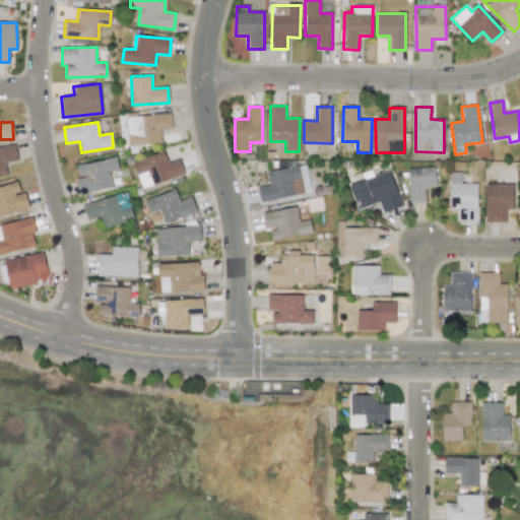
[(17,160),(15,145),(0,146),(0,176),(7,176),(5,161),(17,160)]
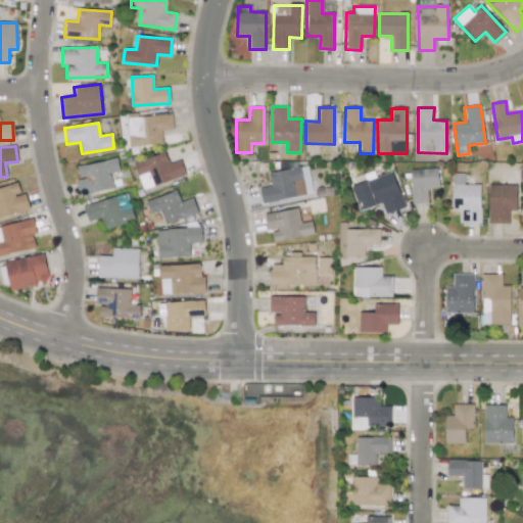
[(134,162),(142,189),(151,187),(186,176),(181,160),(169,163),(164,152),(134,162)]
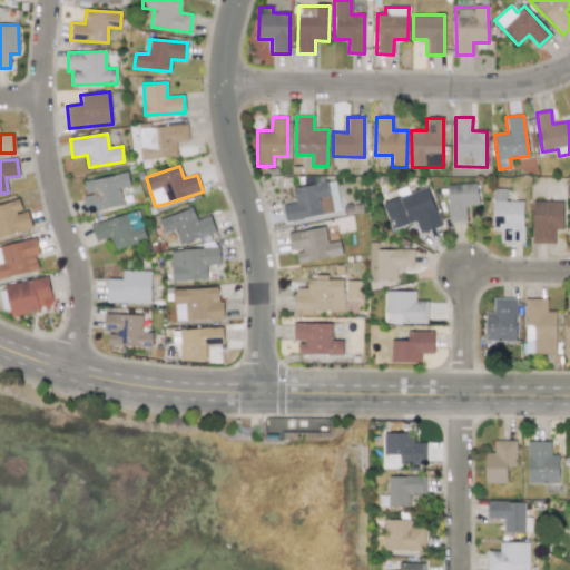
[(119,189),(130,187),(127,173),(84,182),(86,195),(82,196),(86,213),(123,206),(119,189)]
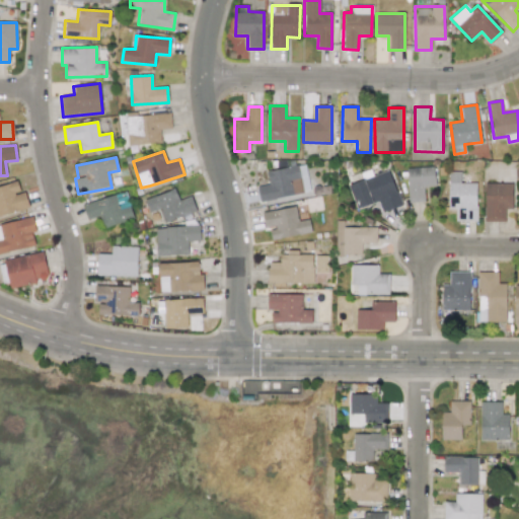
[(309,193),(305,164),(266,170),(269,184),(256,187),(260,201),(309,193)]
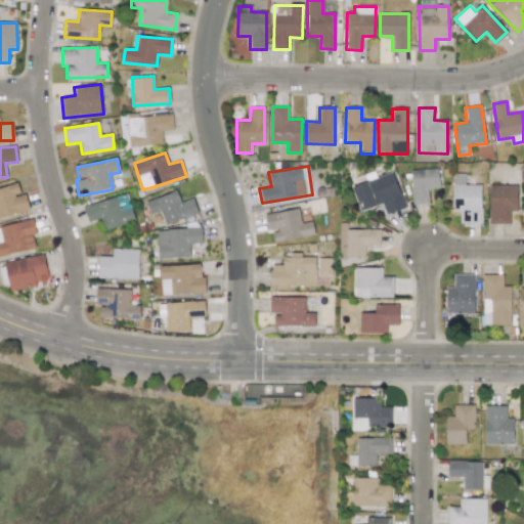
[(428,205),(427,188),(439,187),(438,169),(410,170),(411,205),(428,205)]
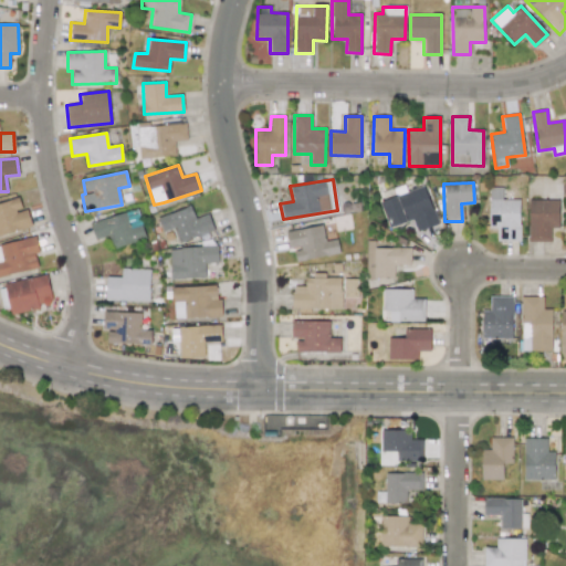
[(438,224),(423,186),(380,201),(389,228),(412,220),(417,232),(438,224)]
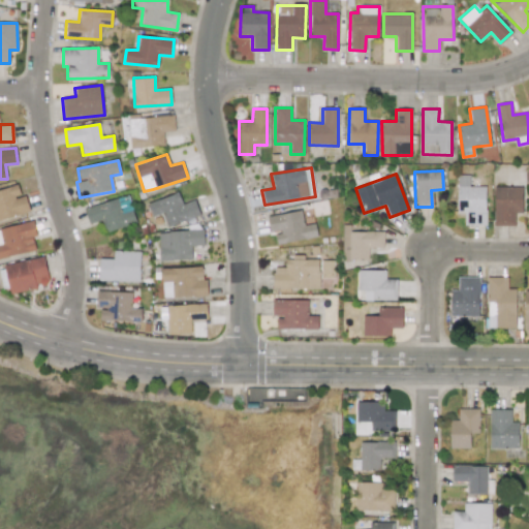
[(486,187),(469,186),(469,175),(457,175),(457,213),(464,213),(464,225),(486,225),(486,187)]
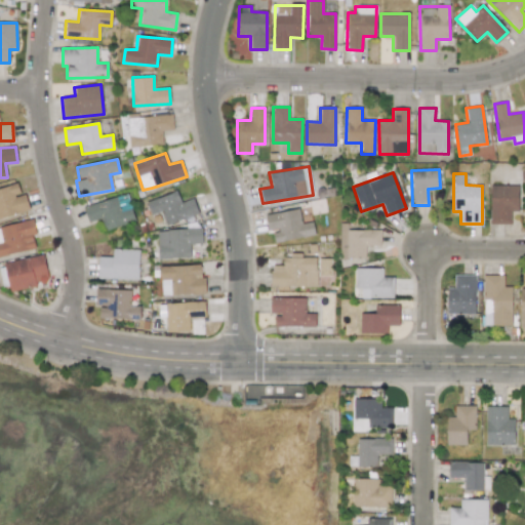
[(0,217),(29,210),(25,194),(21,194),(17,184),(0,188),(0,217)]
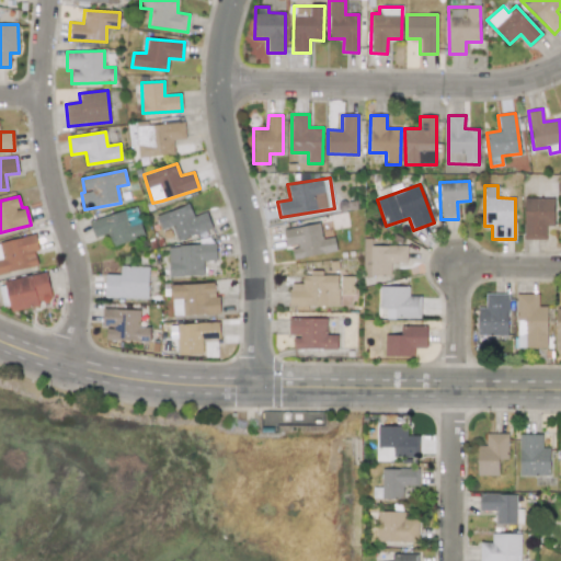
[(546,240),(546,226),(553,226),(553,198),(524,197),(523,239),(546,240)]
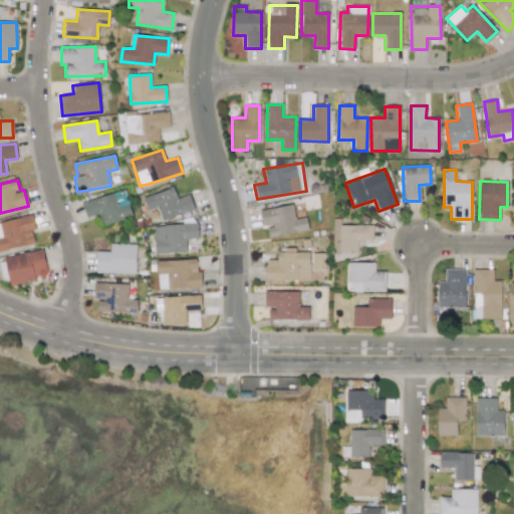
[(163,221),(195,209),(189,194),(177,199),(173,187),(143,198),(148,211),(158,207),(163,221)]
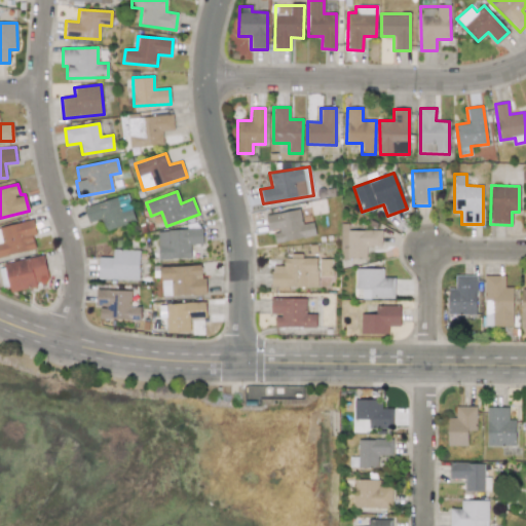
[(106,230),(135,222),(127,194),(83,207),(88,223),(103,219),(106,230)]
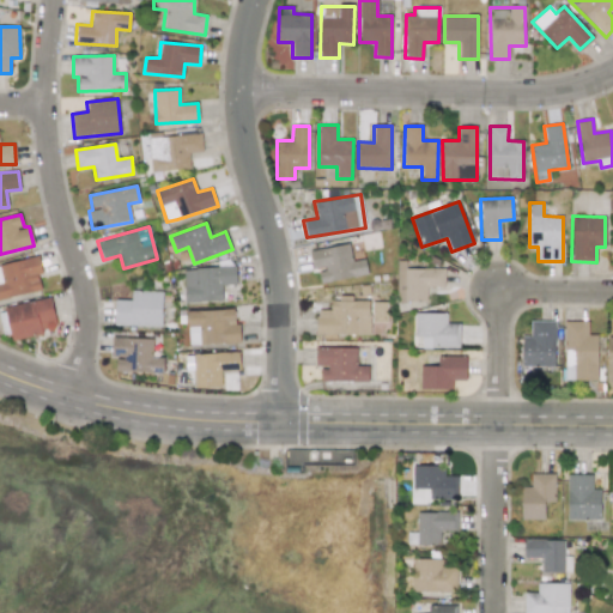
[(309,250),(313,271),(317,269),(320,283),(366,274),(364,259),(352,261),(349,243),(309,250)]
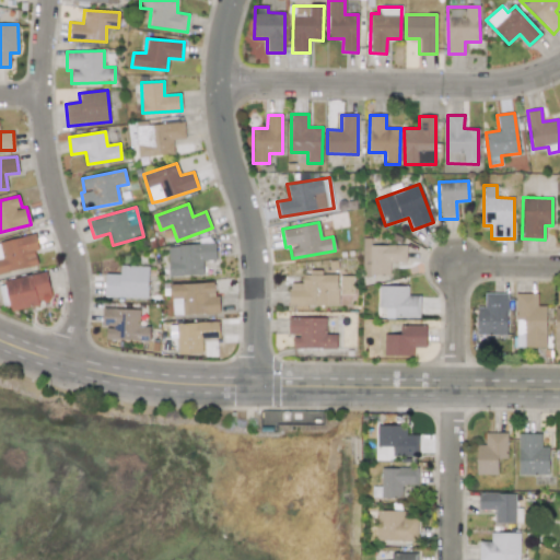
[(0,272),(37,266),(34,251),(38,249),(35,234),(0,241),(0,253),(1,258),(0,258),(0,272)]
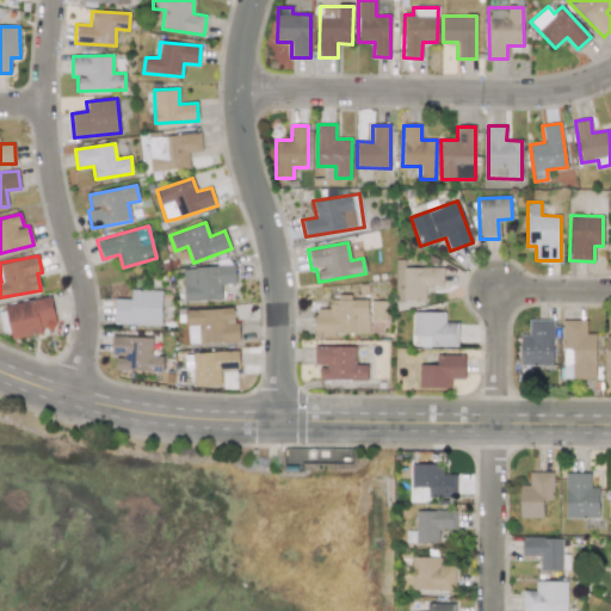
[(443,267),(403,267),(403,260),(396,260),(395,301),(425,301),(426,285),(443,287),(443,267)]
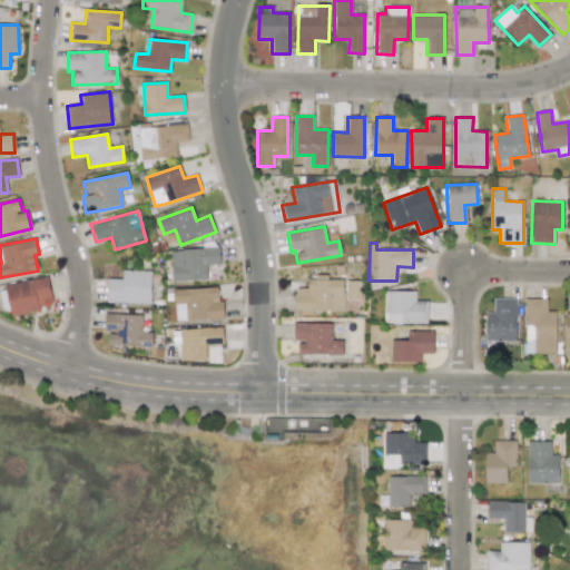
[(207,279),(206,265),(219,264),(219,248),(170,249),(172,281),(207,279)]
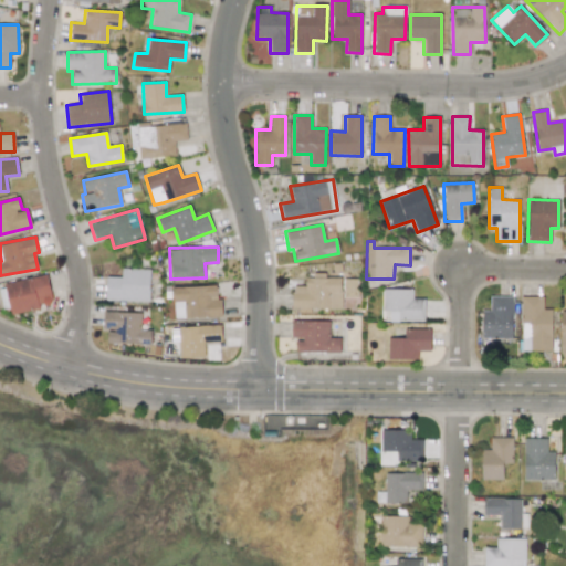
[(149,301),(149,270),(122,269),(122,278),(106,276),(105,301),(149,301)]
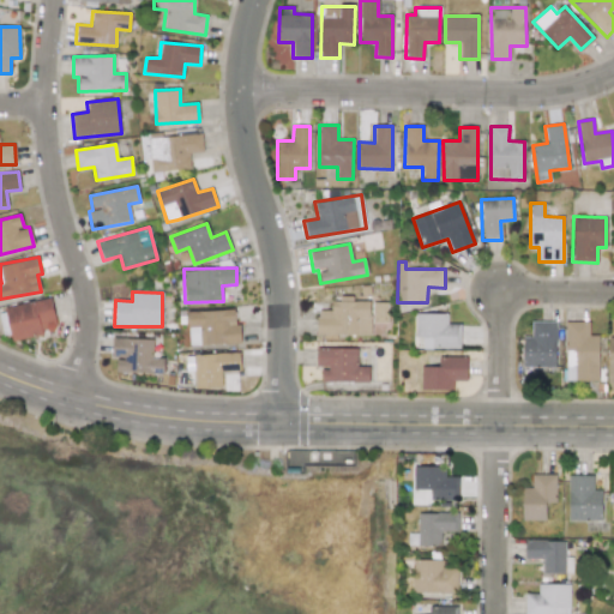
[(58,330),(50,298),(4,308),(12,341),(58,330)]
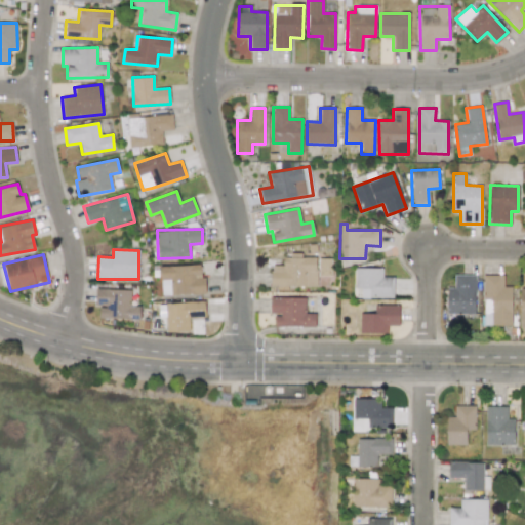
[(317,257),(300,257),(300,255),(283,254),(283,266),(271,266),(271,286),(316,287),(317,257)]
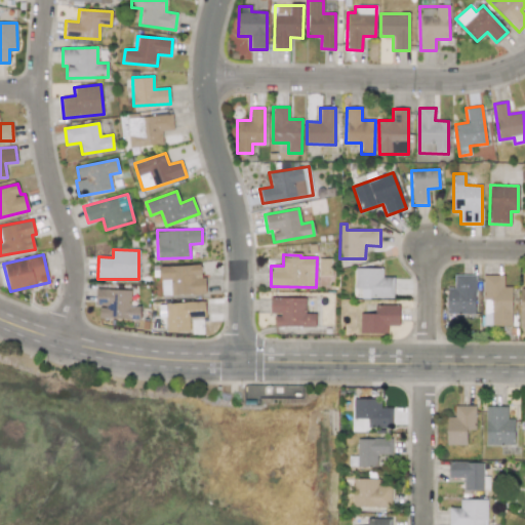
[(318,276),(330,276),(331,258),(318,258),(318,276)]
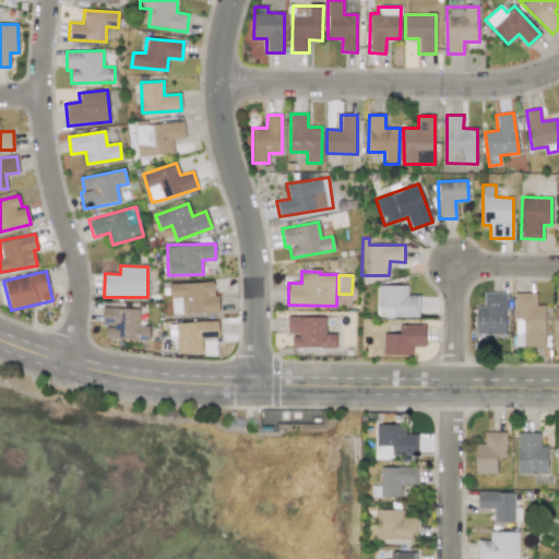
[(171,314),(219,312),(218,295),(214,295),(213,282),(170,283),(171,314)]
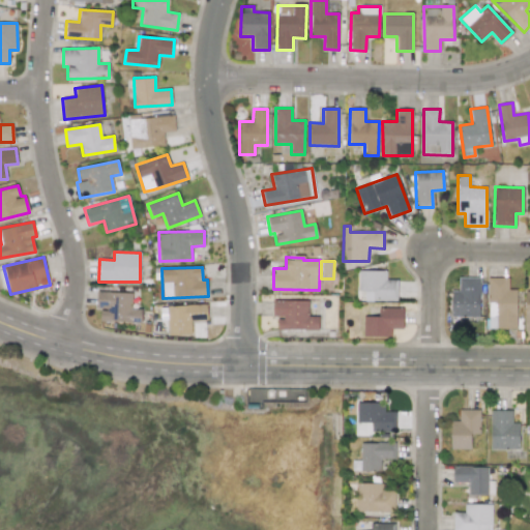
[(398,280),(385,280),(386,271),(358,270),(358,300),(398,301),(398,280)]
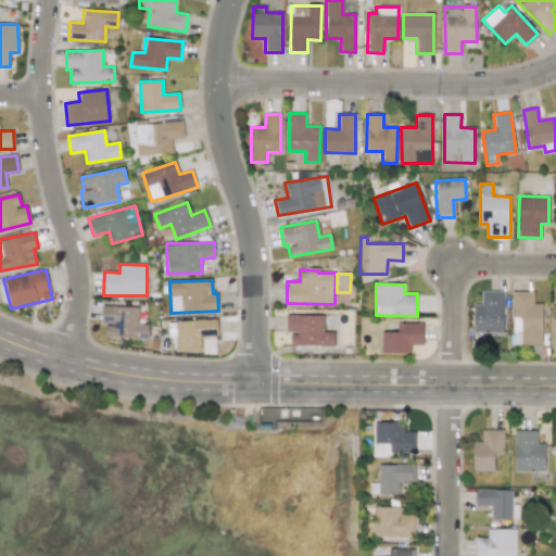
[(503,332),(504,291),(481,290),(481,305),(474,305),(472,331),(503,332)]
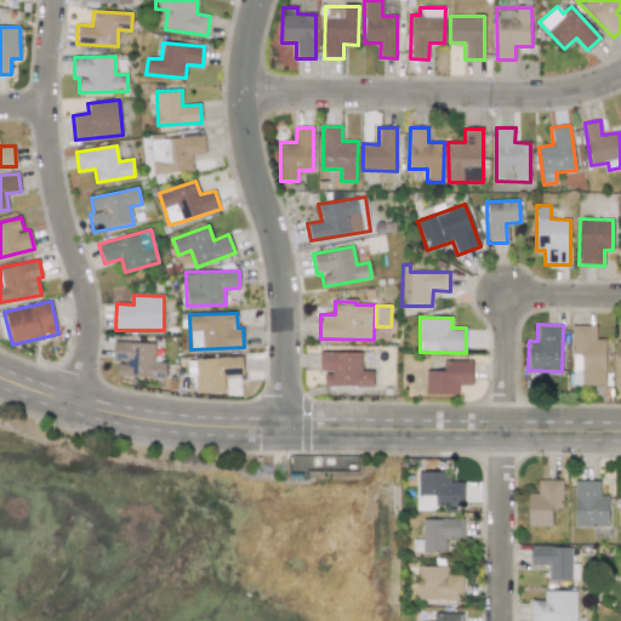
[(154,343),(113,342),(112,362),(118,362),(117,376),(165,379),(166,362),(154,362),(154,343)]
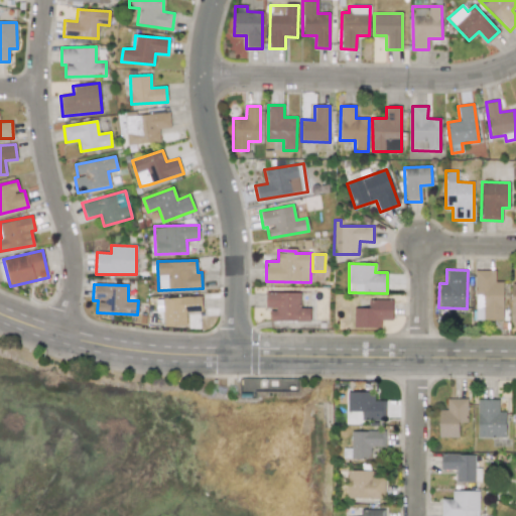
[(265,308),(270,308),(269,320),(309,320),(309,307),(299,307),(300,292),(266,292),(265,308)]
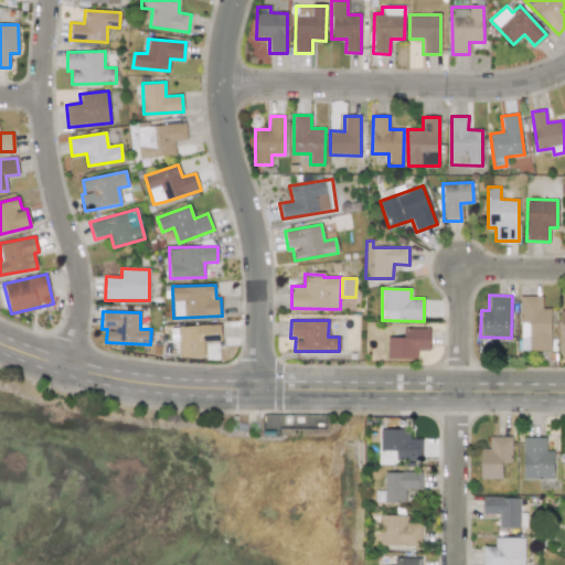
[(203,341),(221,341),(221,324),(178,326),(179,358),(204,356),(203,341)]
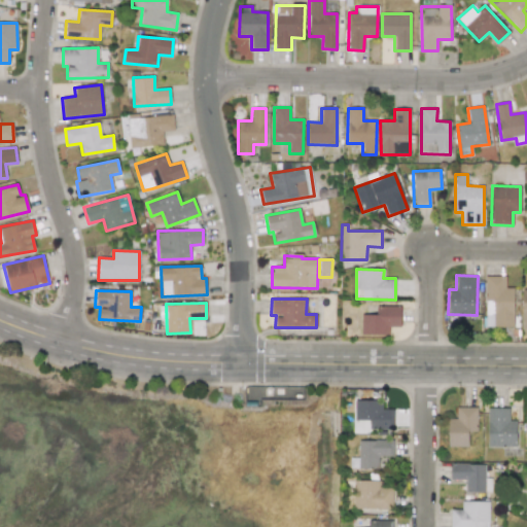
[(400,326),(400,306),(376,306),(376,315),(361,314),(361,335),(389,336),(389,326),(400,326)]
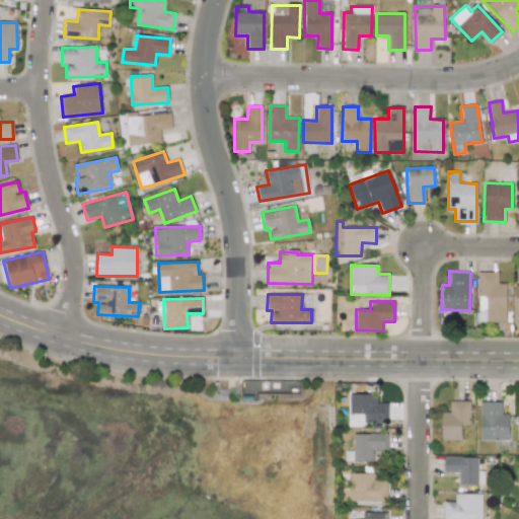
[(350,414),(364,414),(364,423),(387,423),(387,402),(375,402),(375,394),(350,394),(350,414)]
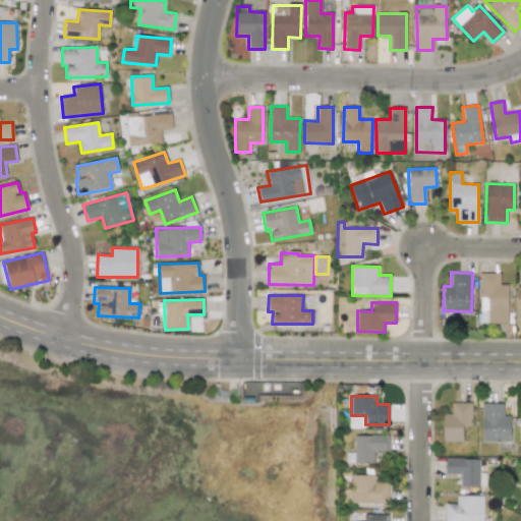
[(472,402),(451,402),(451,413),(444,413),(443,441),(463,442),(463,426),(471,426),(472,402)]
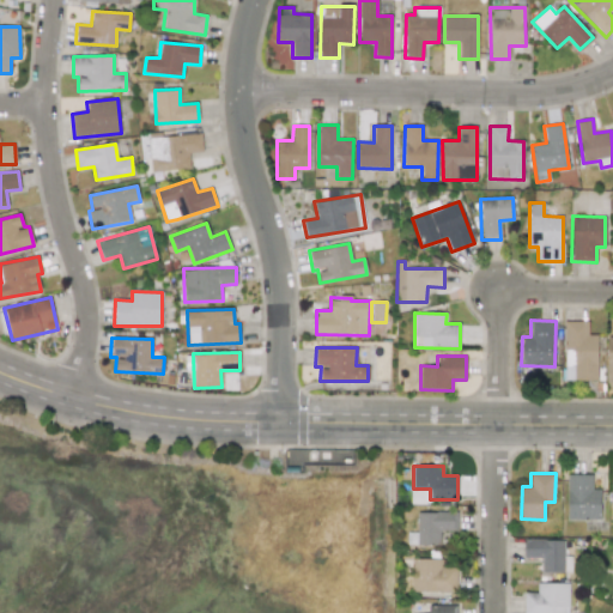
[(592,474),(566,474),(568,520),(601,520),(600,489),(593,489),(592,474)]
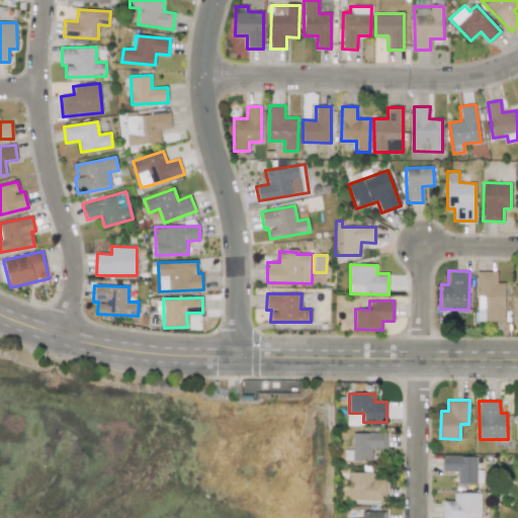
[(353,433),(353,449),(344,450),(344,460),(372,460),(371,448),(387,448),(386,432),(353,433)]
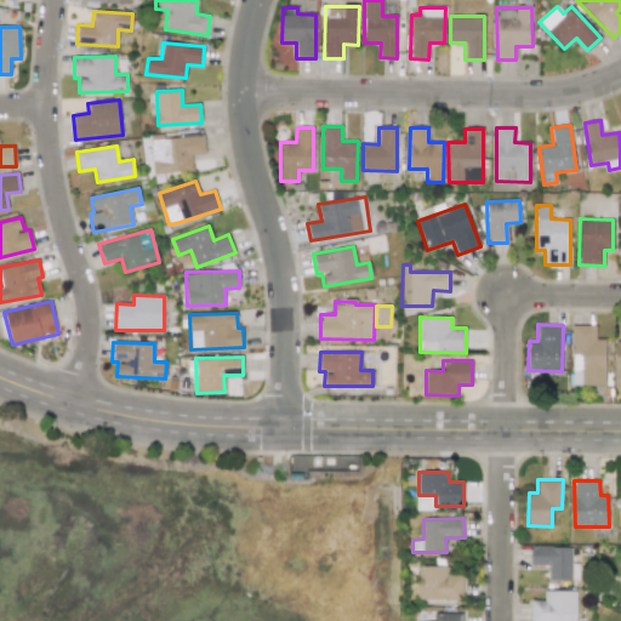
[(548,580),(579,580),(577,568),(571,568),(571,546),(530,547),(530,565),(548,565),(548,580)]
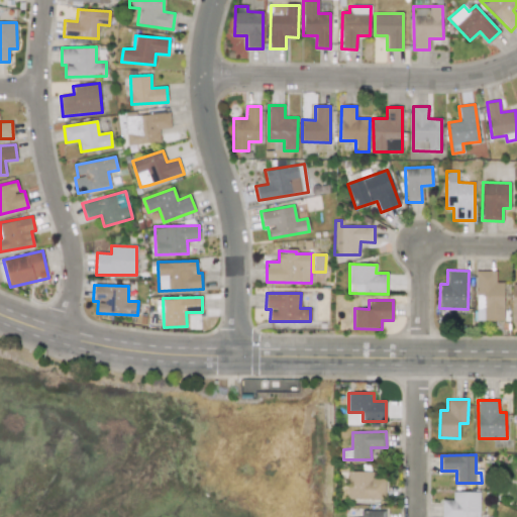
[(386,499),(386,479),(372,479),(372,472),(348,472),(348,499),(386,499)]
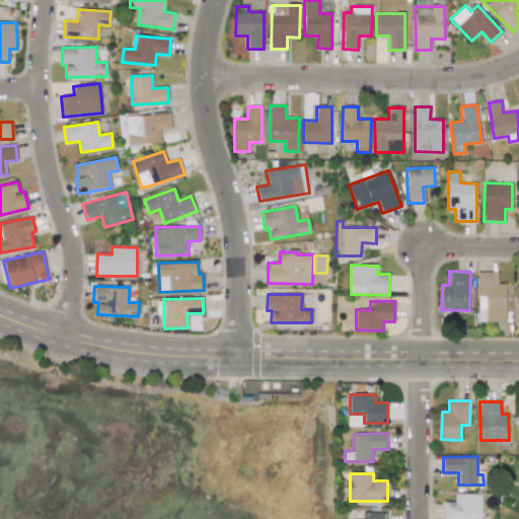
[(480,518),(482,494),(454,494),(454,502),(443,502),(443,518),(480,518)]
